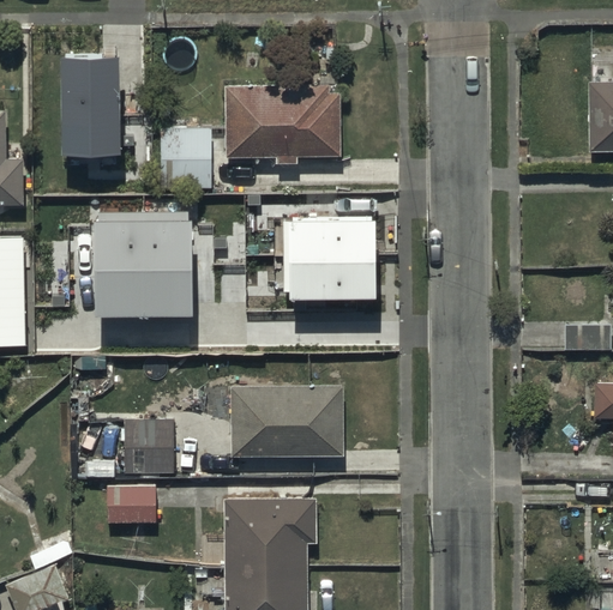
[(62,52),(64,149),(124,149),(122,50),(62,52)]
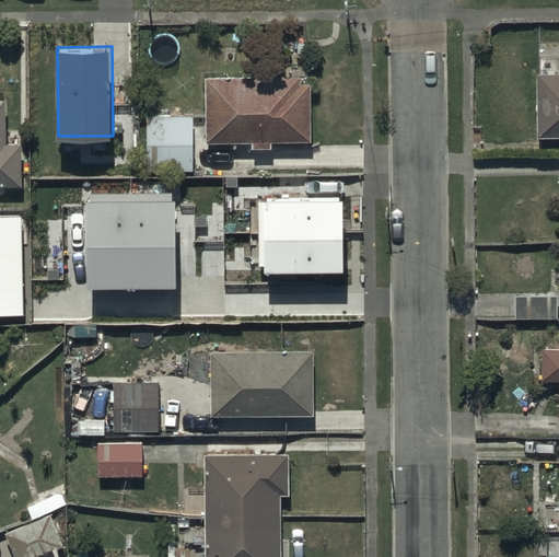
[(275,78),(205,79),(207,144),(252,144),(252,150),(271,150),(271,143),(312,142),(311,84),(306,84),(306,57),(275,58),(275,78)]
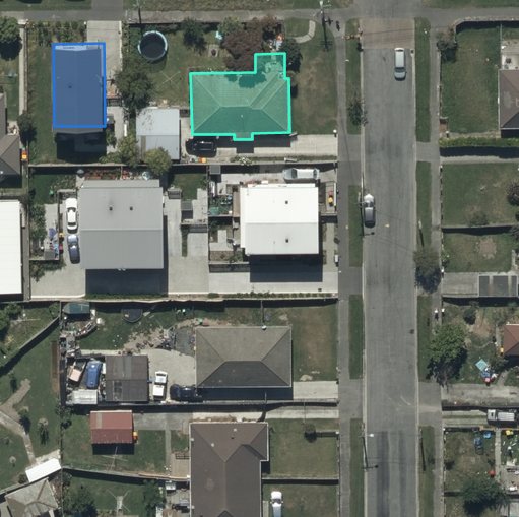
[(518,69),(500,69),(500,130),(518,129),(518,69)]
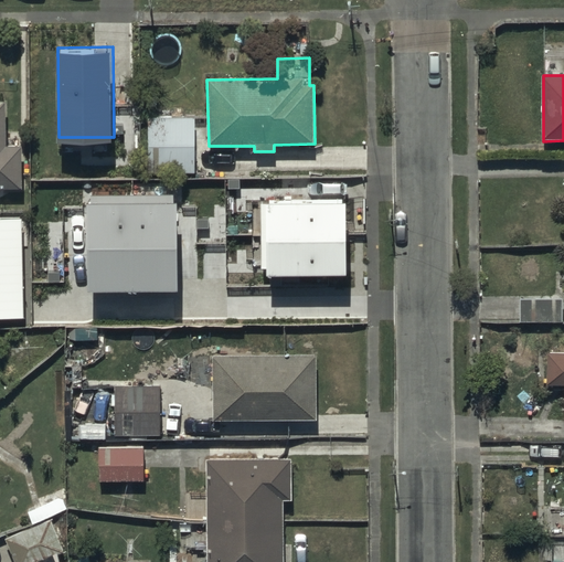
[(0,104),(0,103),(0,191),(20,191),(19,146),(2,147),(0,104)]
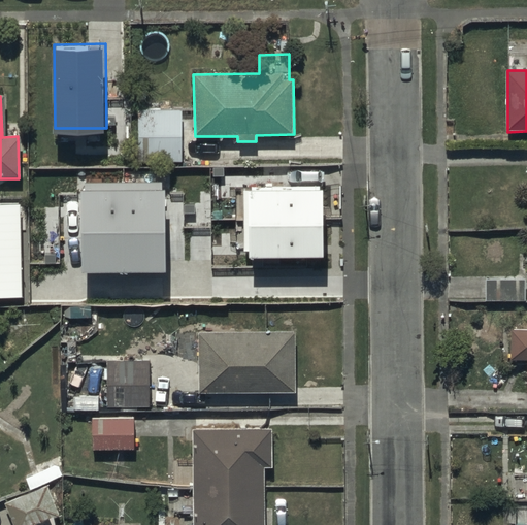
[(179,112),(137,113),(138,164),(179,164),(179,112)]
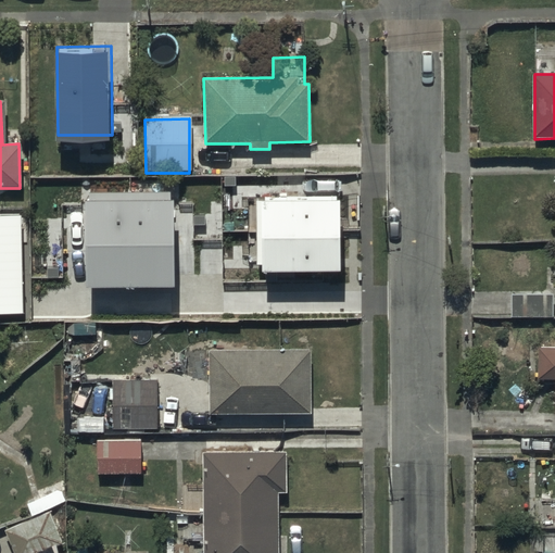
[(176,280),(175,195),(88,196),(89,281),(176,280)]
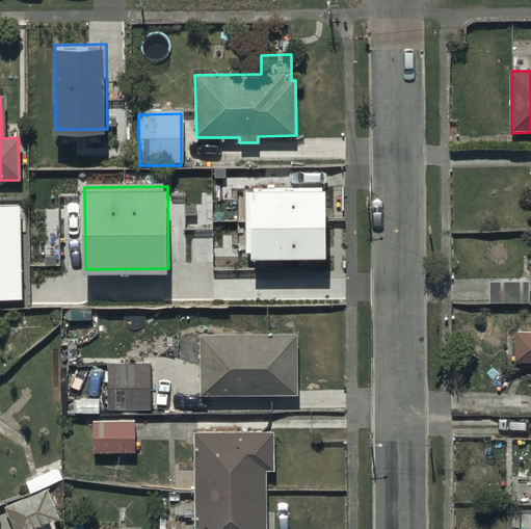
[(326,254),(326,187),(251,187),(253,256),(326,254)]
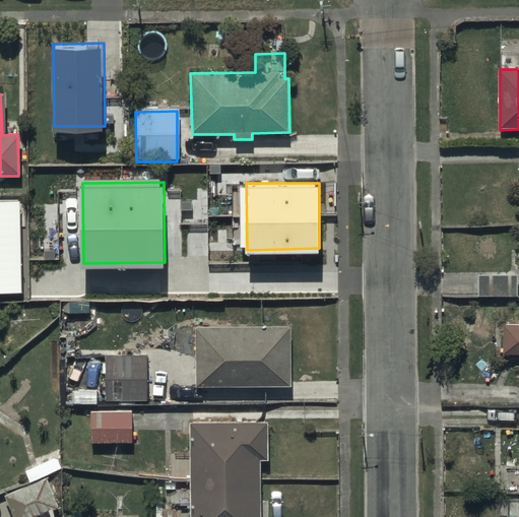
[(0,293),(23,293),(20,200),(0,201),(0,293)]
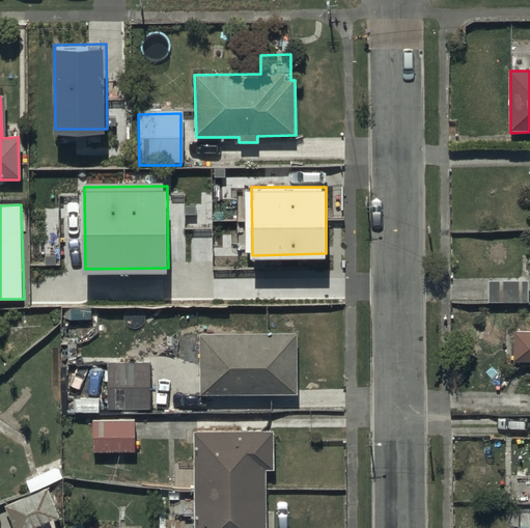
[(529,283),(490,283),(490,304),(529,304),(529,283)]
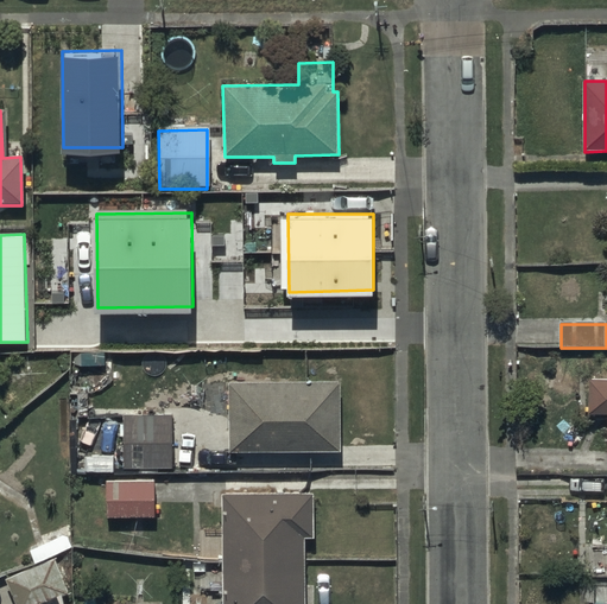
[(606,380),(590,380),(589,414),(606,414),(606,380)]
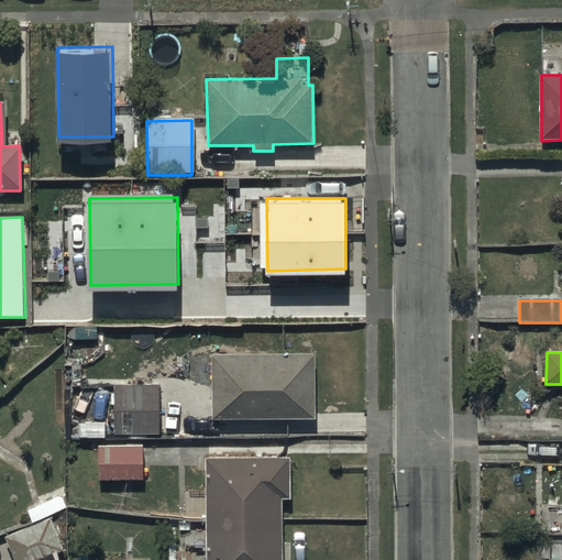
[(315,358),(213,357),(212,420),(315,421),(315,358)]
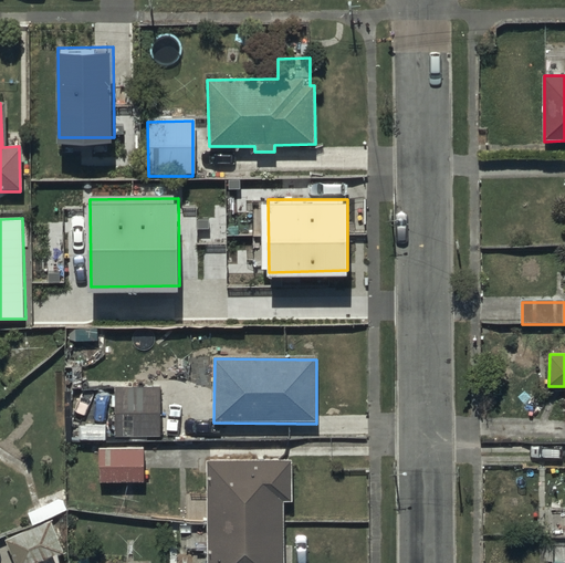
[(159,389),(114,389),(114,438),(159,438),(159,389)]
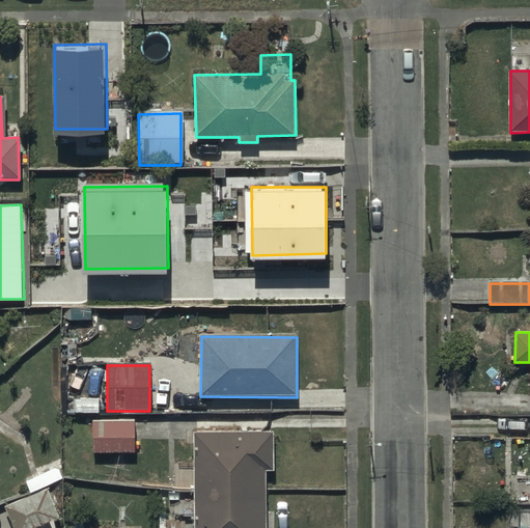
[(135,422),(92,422),(92,453),(135,453),(135,422)]
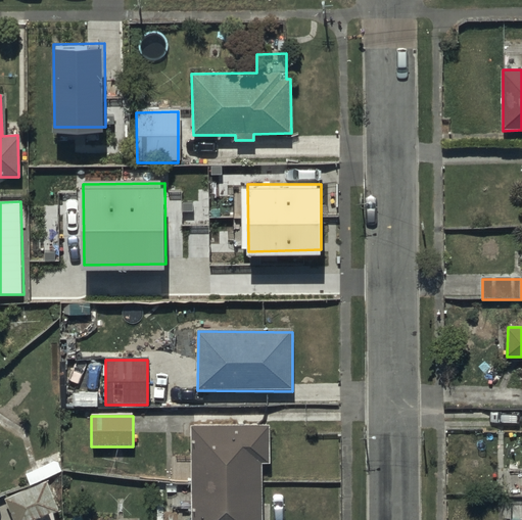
[(270,424),(191,425),(192,519),(263,519),(262,465),(271,465),(270,424)]
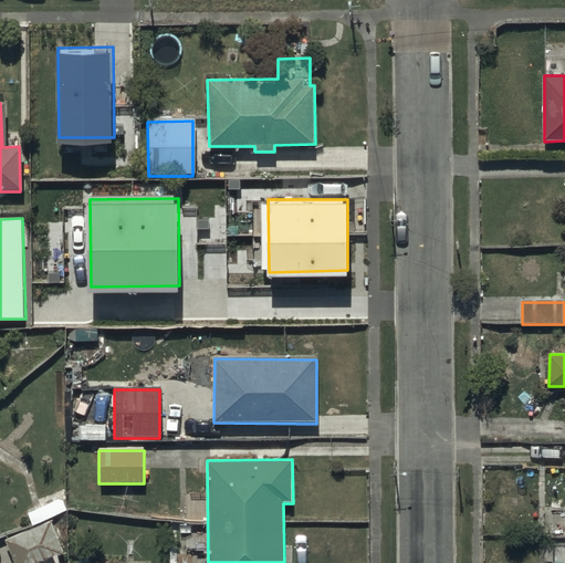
[(49,521),(6,542),(13,562),(64,562),(69,560),(49,521)]
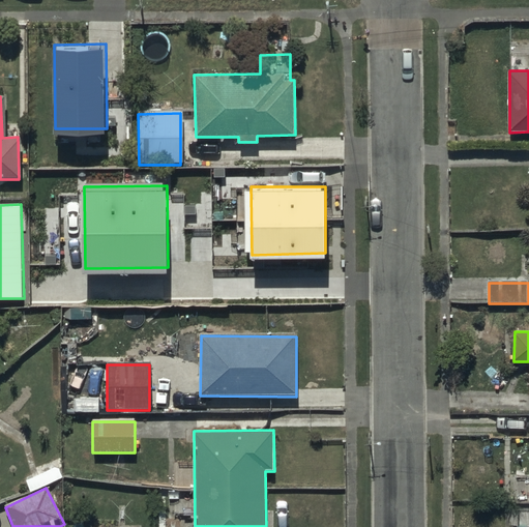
All buildings are outlined.
